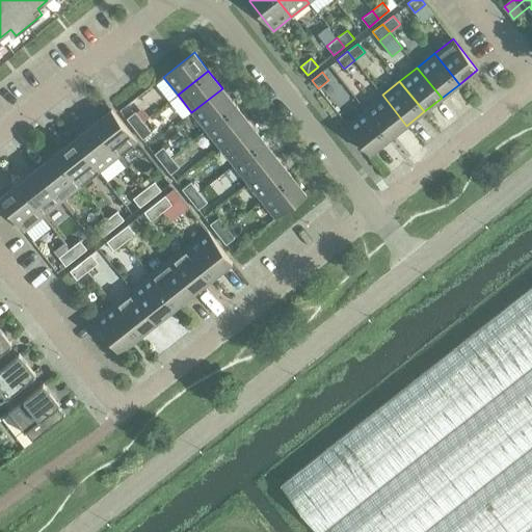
[(191,112),(206,130),(236,106),(222,88),(191,112)]
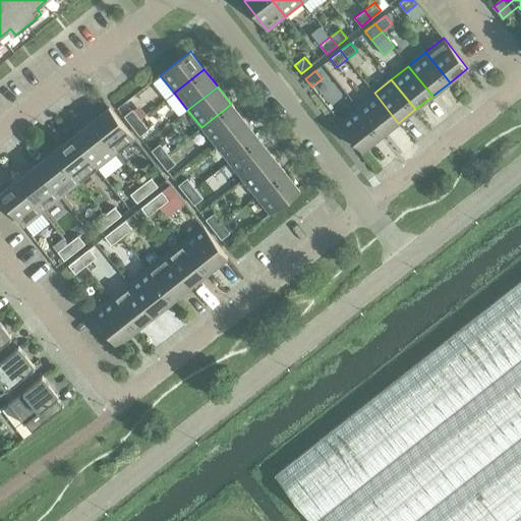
[(357,107),(381,136),(398,123),(374,93),(357,107)]
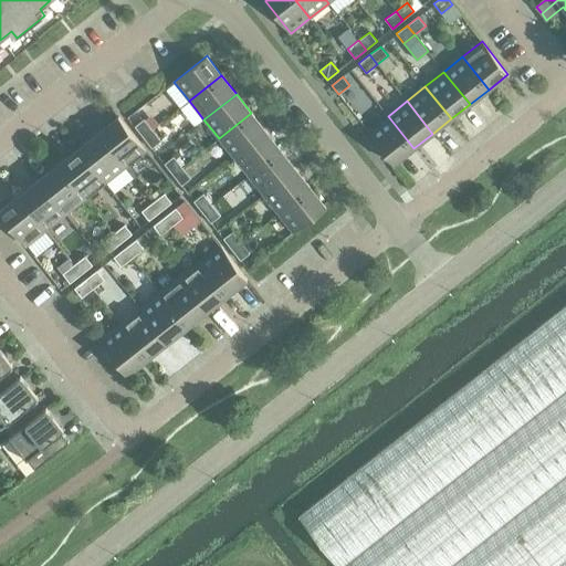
[(251,113),(219,138),(233,157),(266,132),(251,113)]
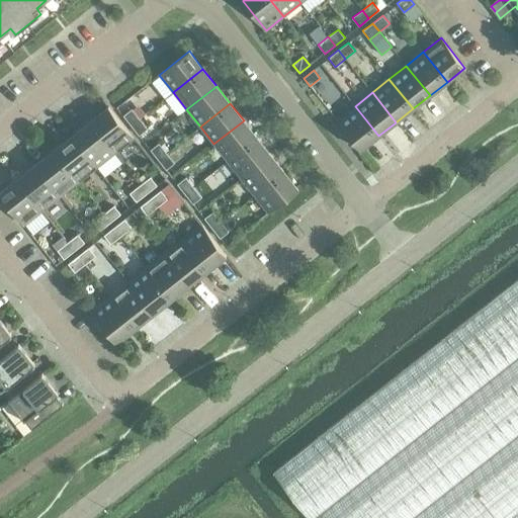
[(360,150),(378,136),(355,106),(337,120),(360,150)]
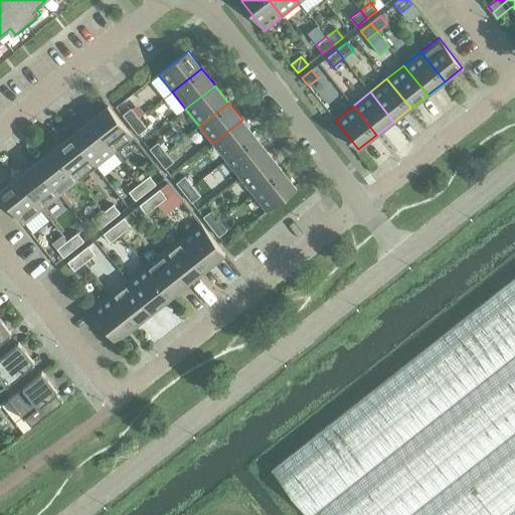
[(91,122),(115,153),(134,138),(109,107),(91,122)]
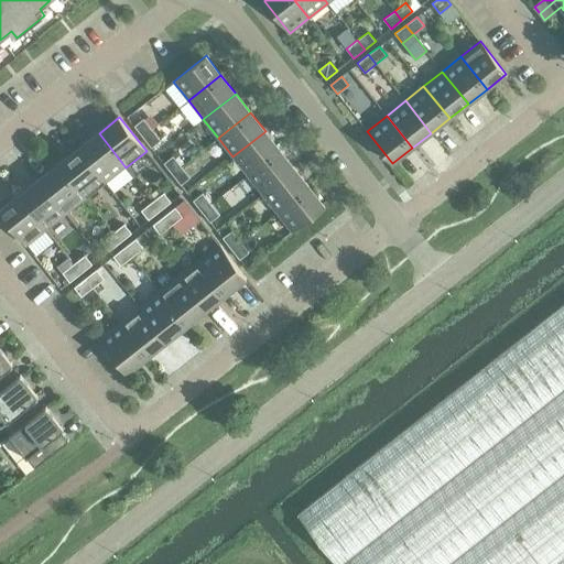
[(143,119),(134,126),(142,137),(152,130),(143,119)]
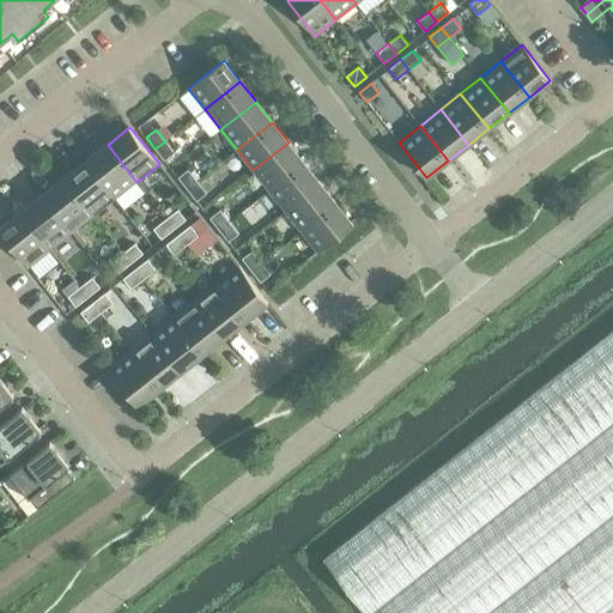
[(155,149),(164,161),(175,153),(165,141),(155,149)]
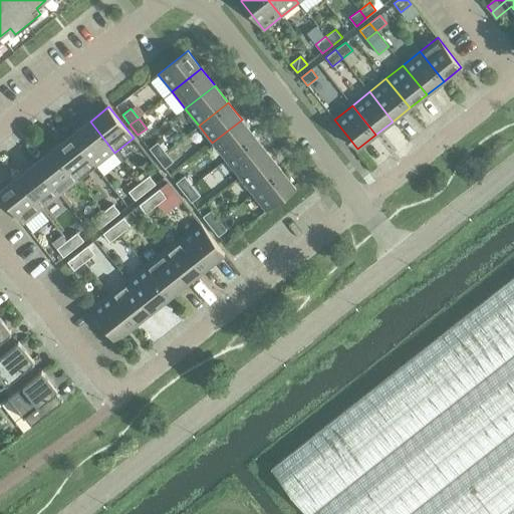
[(212,143),(226,160),(255,137),(242,119),(212,143)]
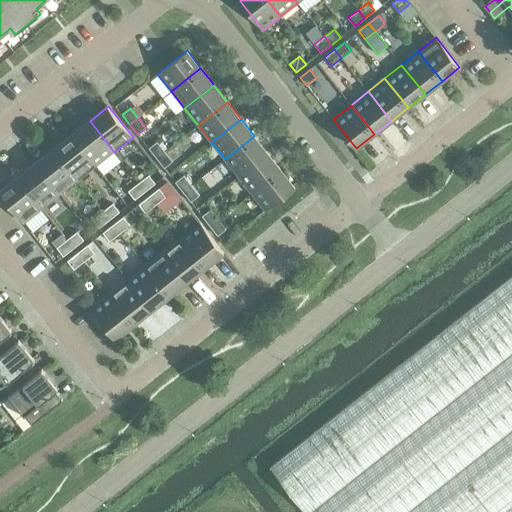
[(72,135),(96,166),(114,152),(90,121),(72,135)]
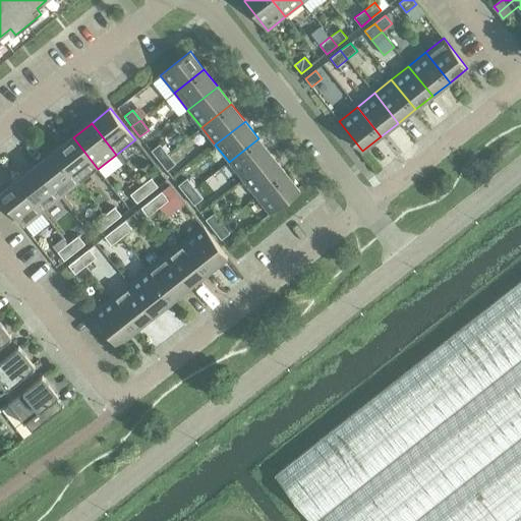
[(79,183),(98,169),(73,137),(55,152),(79,183)]
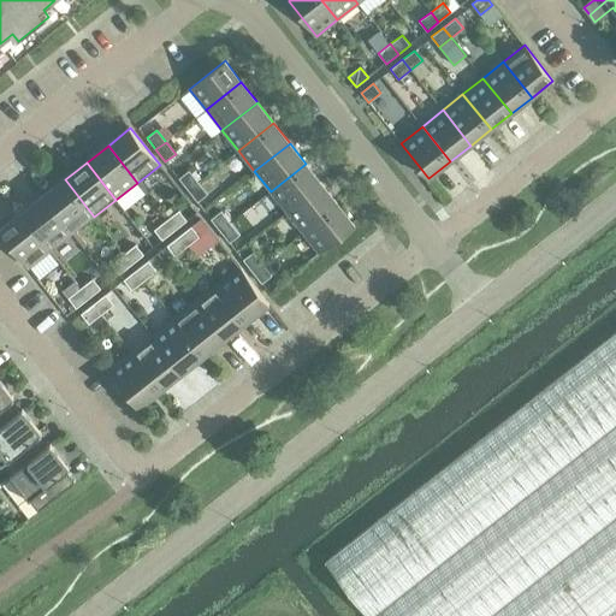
[(271,191),(286,212),(323,184),(306,164),(271,191)]
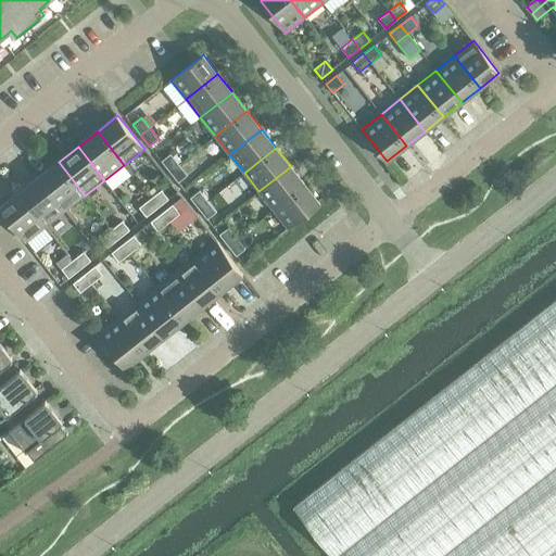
[(169,172),(179,165),(171,154),(161,161),(169,172)]
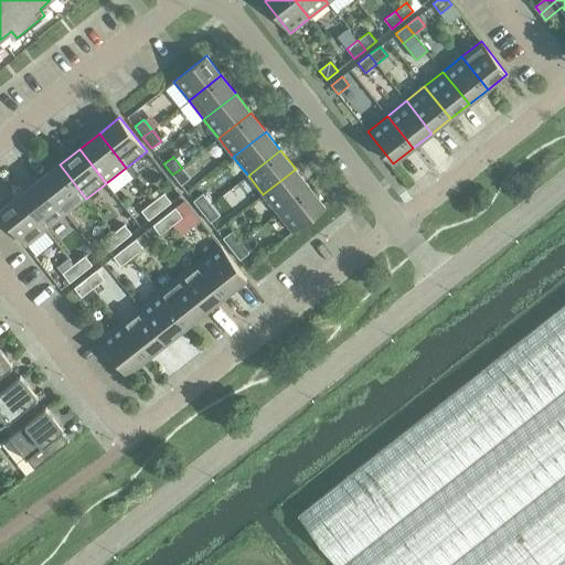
[(40,180),(66,215),(86,199),(60,164),(40,180)]
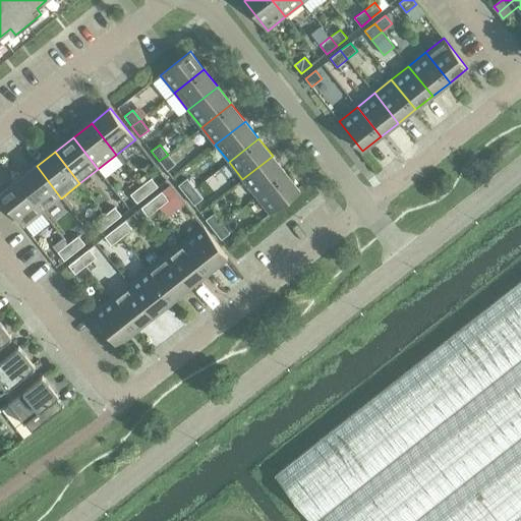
[(168,155),(159,161),(167,171),(175,165),(168,155)]
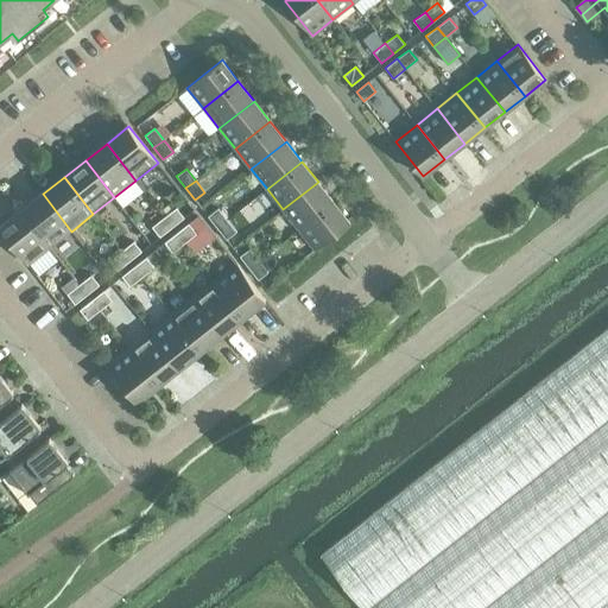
[(283,209),(299,229),(334,202),(318,182),(283,209)]
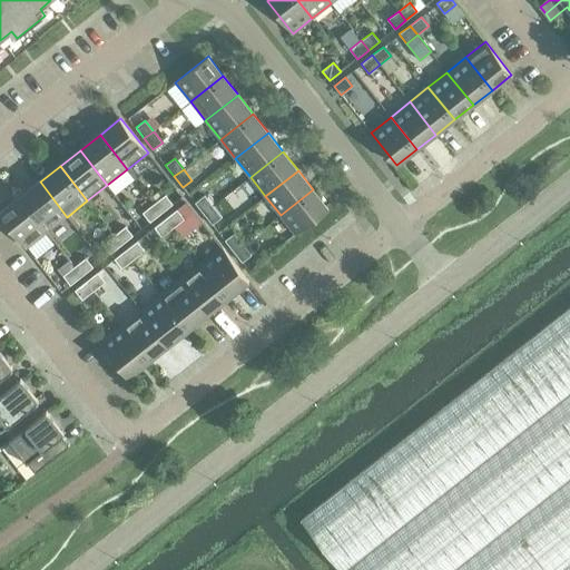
[(47,233),(67,217),(40,182),(20,198),(47,233)]
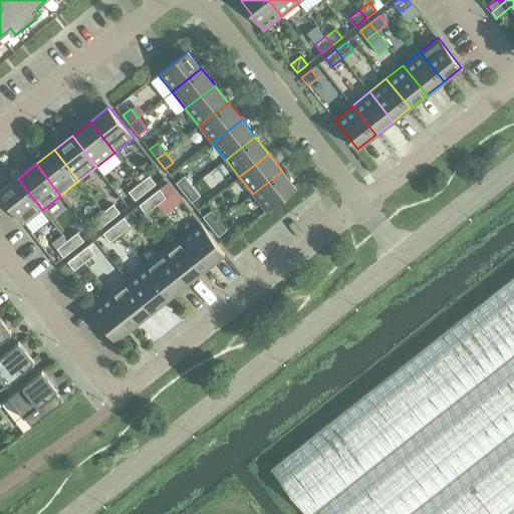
[(253,194),(267,212),(296,188),(282,171),(253,194)]
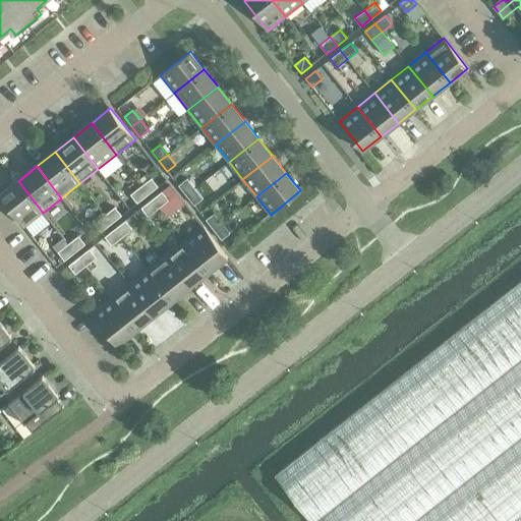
[(152,178),(141,186),(149,194),(159,187),(152,178)]
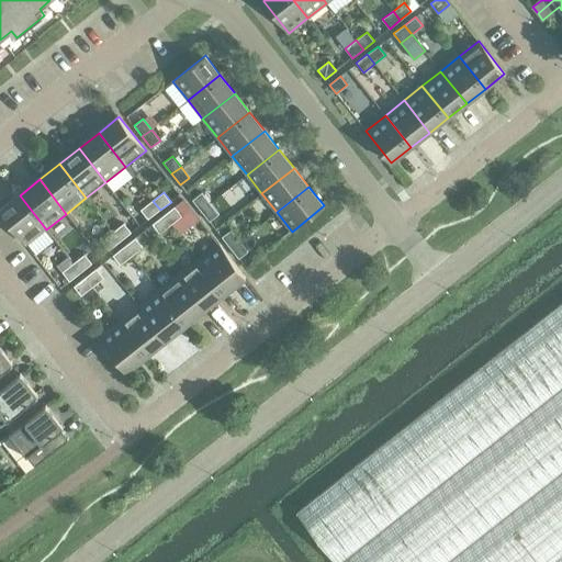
[(202,193),(192,200),(201,211),(210,204),(202,193)]
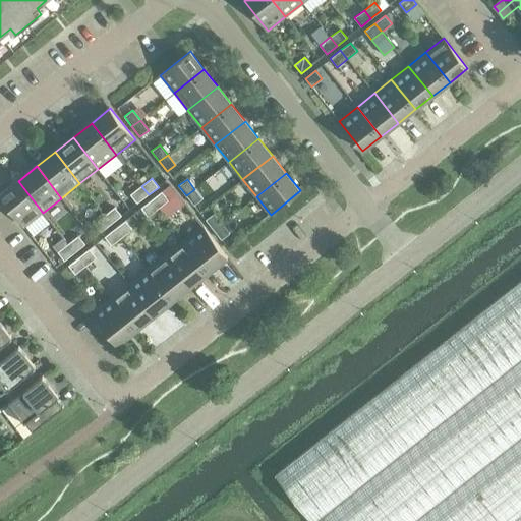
[(0,196),(24,228),(43,213),(18,181),(0,194),(0,196)]
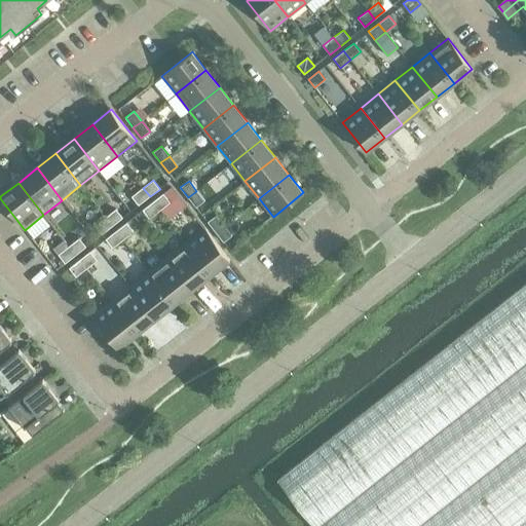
[(133,196),(140,204),(150,196),(143,188),(133,196)]
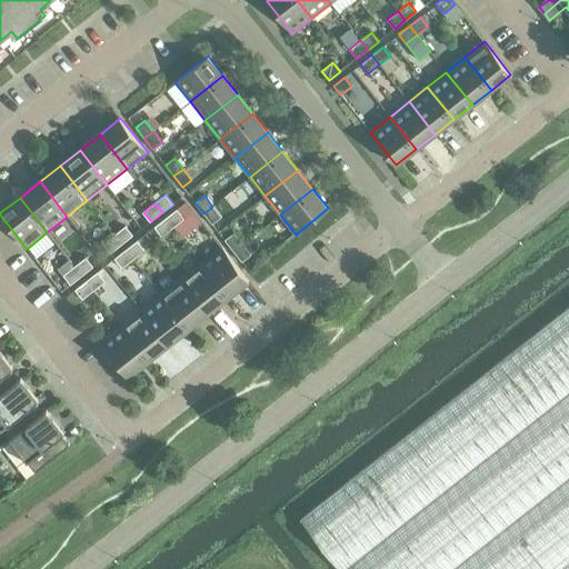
[(212,207),(203,213),(212,225),(221,218),(212,207)]
